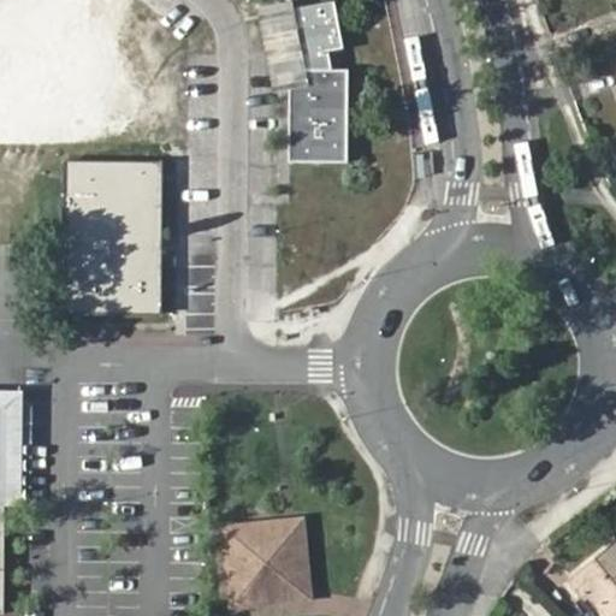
[(296,39),(302,69),(296,76),(289,84),(289,89),(289,163),(348,163),(348,70),(338,69),(336,51),(345,49),(335,0),(332,0),(290,9),(296,39)]
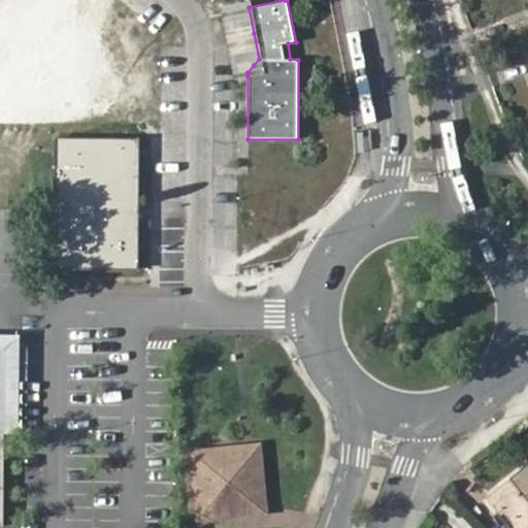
[(252,1),(221,6),(234,79),(248,76),(248,72),(259,59),(254,33),(249,7),(252,6),(252,1)]
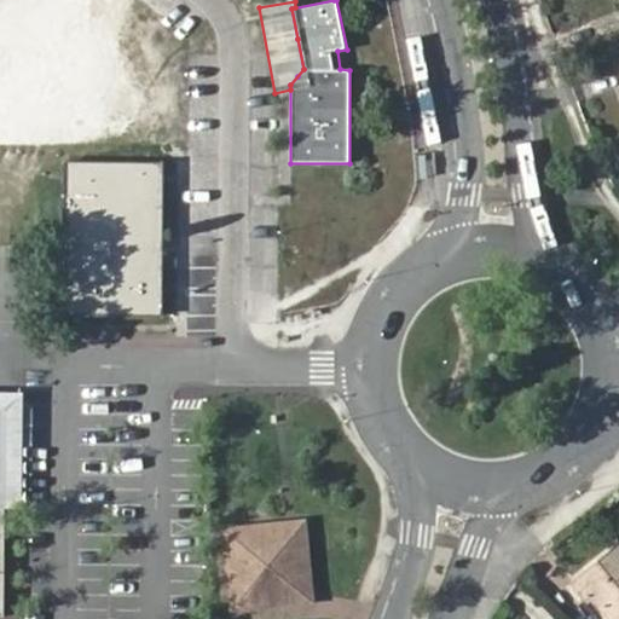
[(162,163),(65,163),(64,314),(162,314),(162,163)]
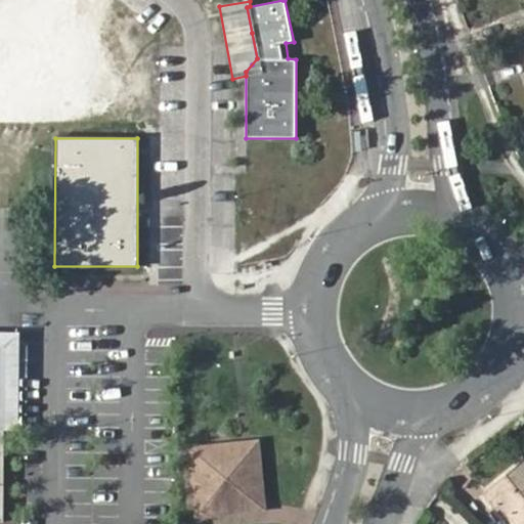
[(0,346),(5,347),(4,431),(16,431),(17,334),(0,334),(0,346)]
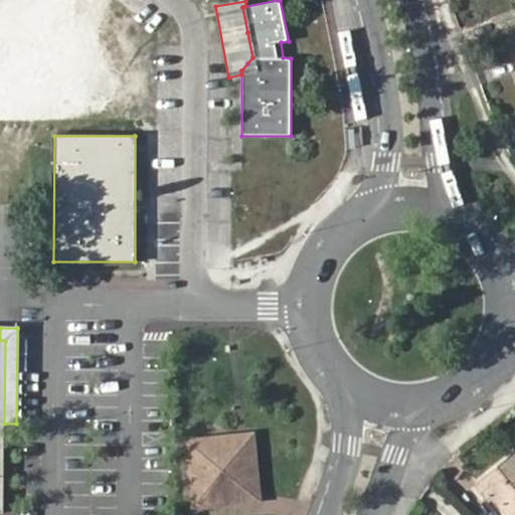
[(253,434),(236,436),(238,453),(255,451),(253,434)]
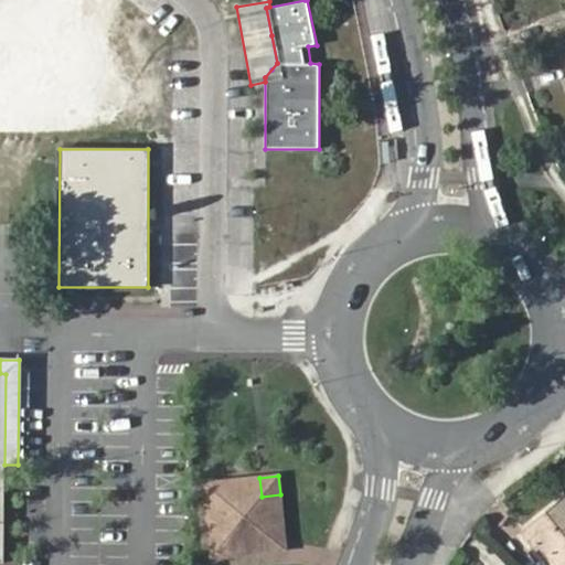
[(205,483),(211,537),(230,535),(231,554),(286,548),(280,494),(262,497),(259,478),(205,483)]
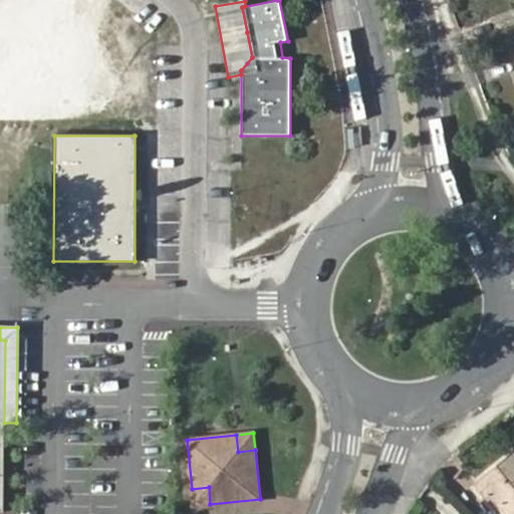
[(491,493),(508,513),(513,513),(513,455),(512,453),(476,483),(487,497),(491,493)]
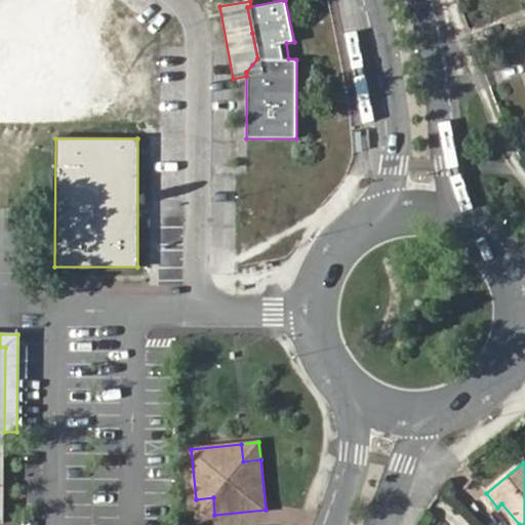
[(213,497),(196,499),(197,517),(214,515),(213,497)]
